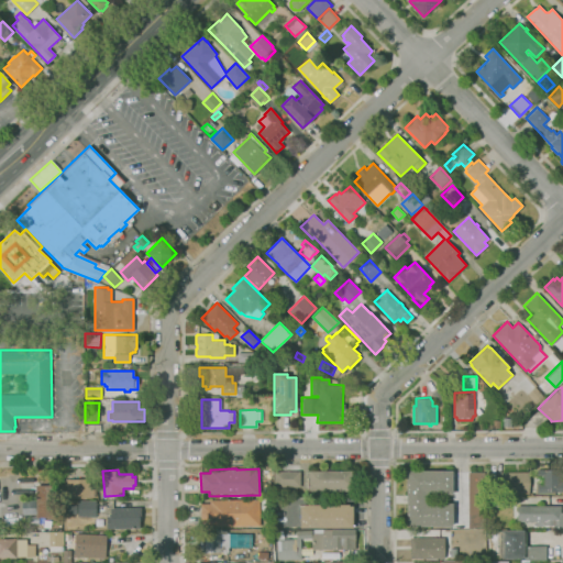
[(562,492),(538,493),(537,483),(539,483),(539,477),(537,477),(537,470),(560,470),(560,479),(562,479),(562,492)]
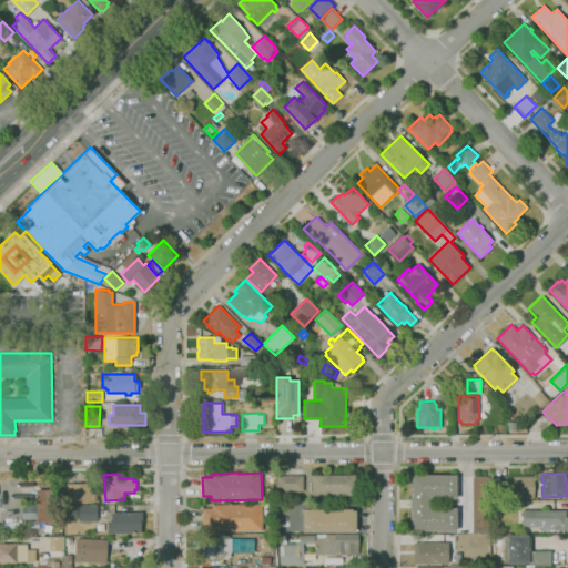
[(288,499),(276,499),(276,482),(276,475),(303,475),(303,492),(288,492),(288,499)]
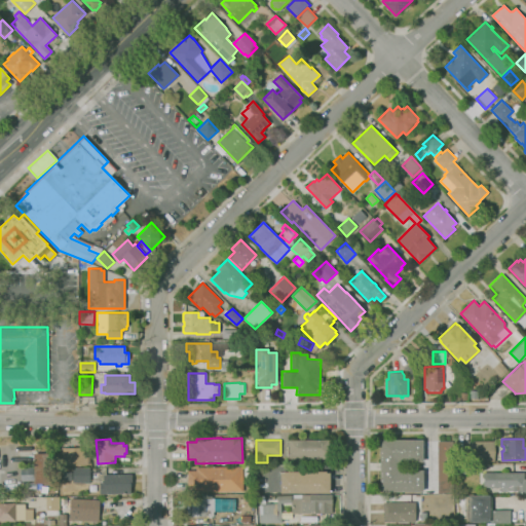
[(328,459),(290,459),(290,456),(289,456),(289,440),(329,440),(329,456),(328,456),(328,459)]
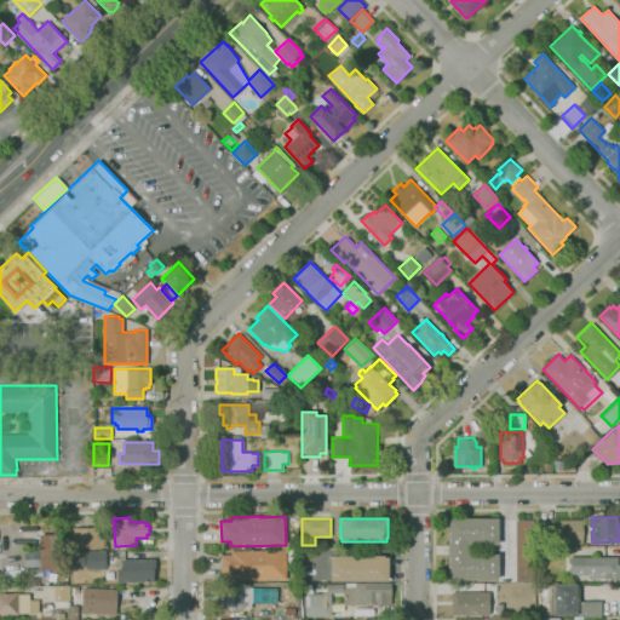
[(498,579),(448,579),(448,518),(498,518),(498,544),(470,545),(470,555),(498,555),(498,579)]
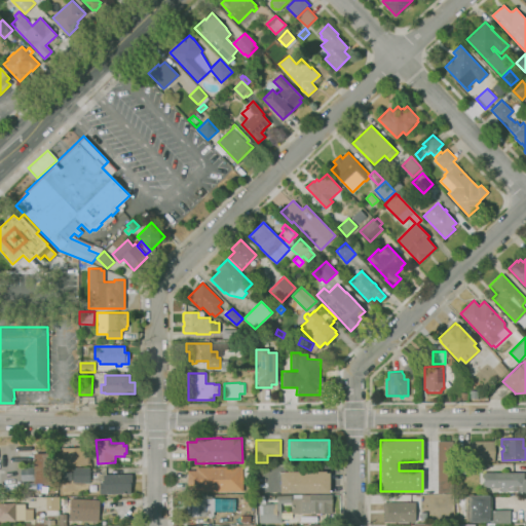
[(438,492),(437,441),(452,441),(453,492),(438,492)]
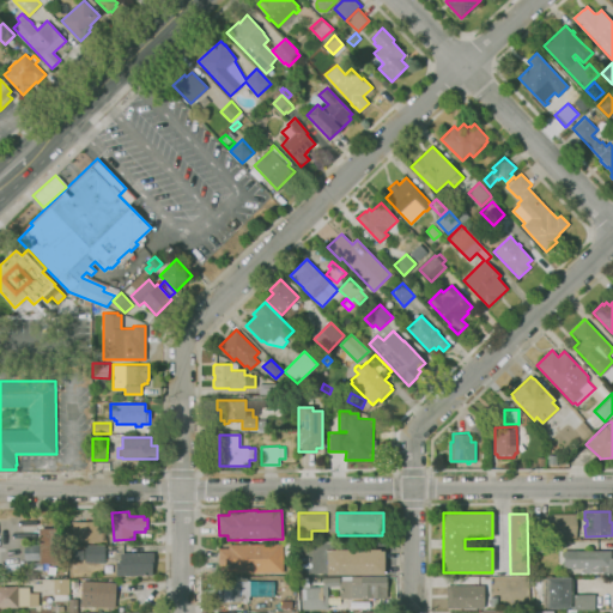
[(576,538),(552,536),(552,514),(576,514),(576,538)]
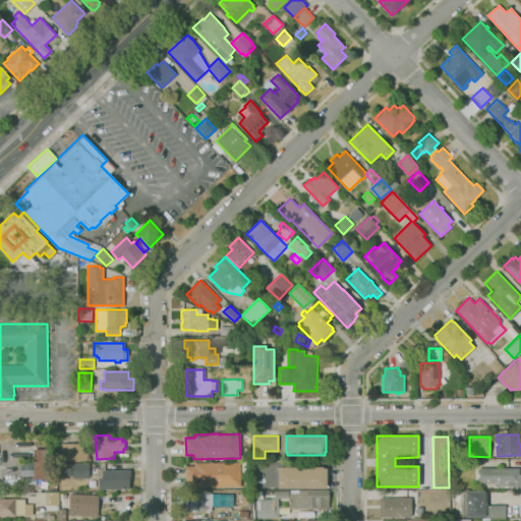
[(467,457),(453,457),(453,442),(467,442),(467,457)]
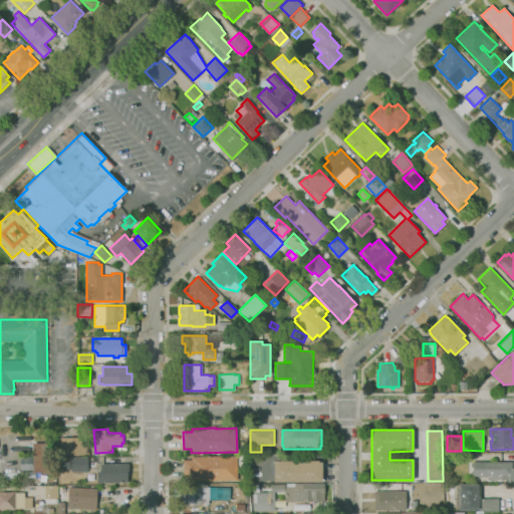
[(59,455),(83,454),(83,437),(59,437),(59,455)]
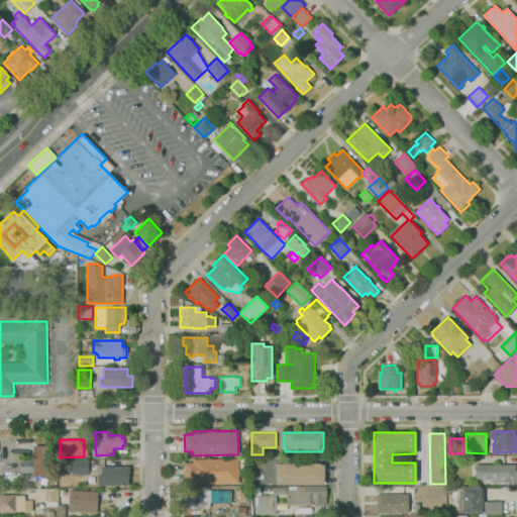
[(50,475),(33,476),(33,445),(50,445),(50,475)]
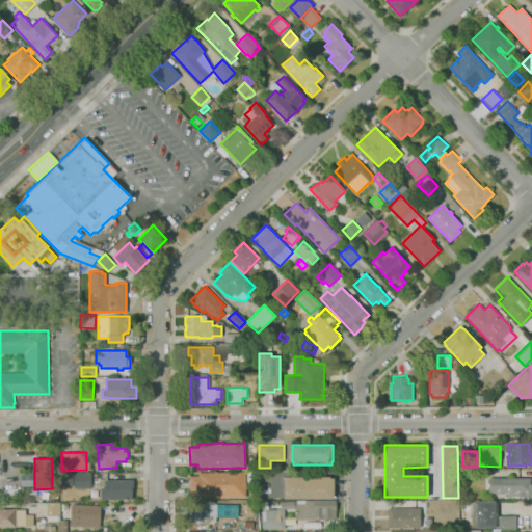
[(476,479),(460,479),(460,469),(476,469),(476,479)]
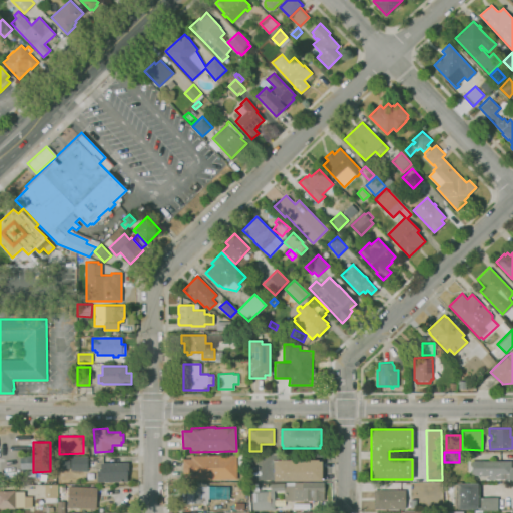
[(237,479),(182,479),(182,458),(191,458),(191,455),(236,455),(237,479)]
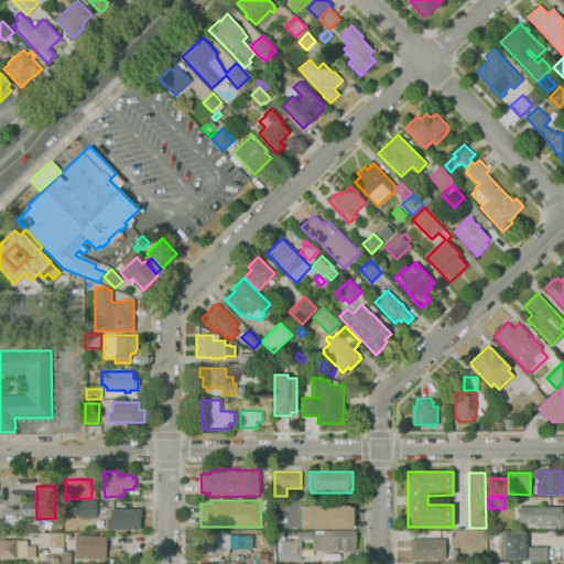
[(96,518),(78,517),(78,501),(97,501),(96,518)]
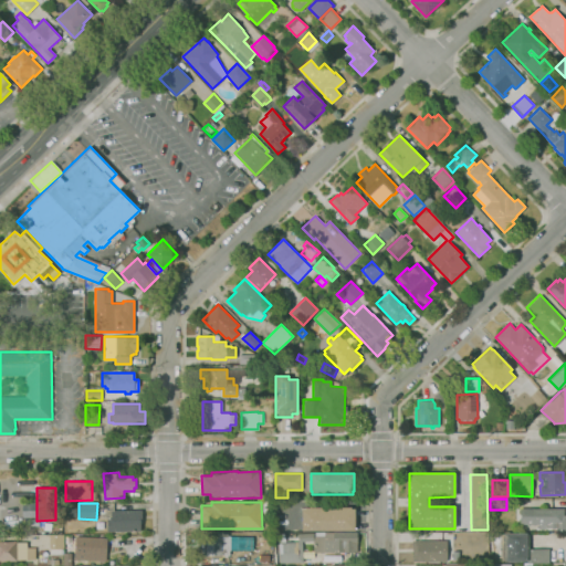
[(355,530),(302,531),(302,509),(305,509),(305,507),(350,506),(350,509),(355,509),(355,530)]
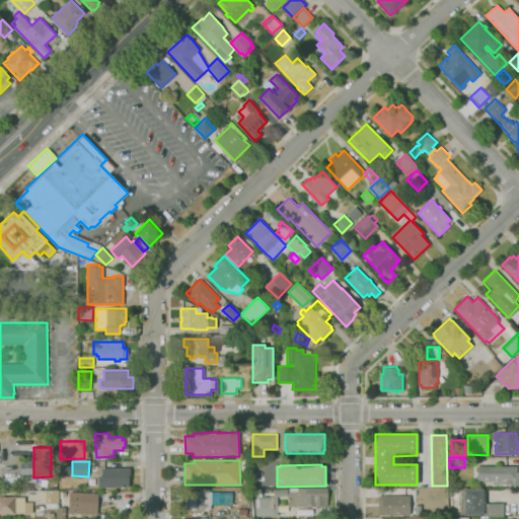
[(518,486),(510,486),(510,484),(501,484),(501,485),(494,485),(494,480),(477,480),(476,466),(517,466),(517,472),(518,472),(518,486)]
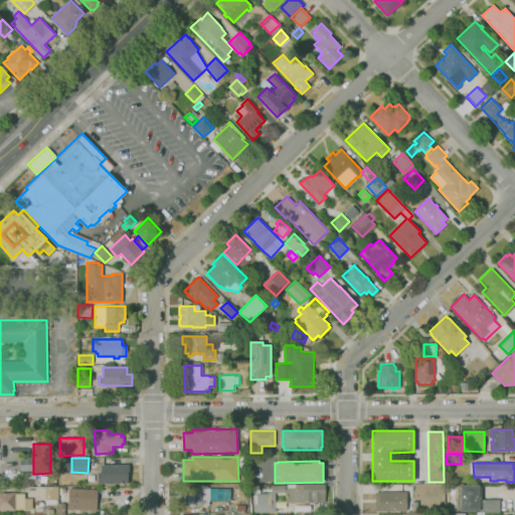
[(128,483),(98,483),(98,472),(102,472),(102,465),(130,464),(130,476),(128,476),(128,483)]
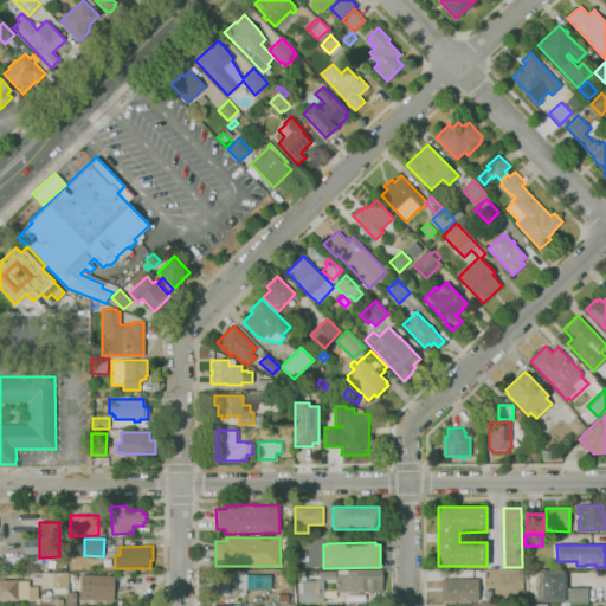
[(323,579),(324,601),(300,603),(298,580),(320,580),(320,572),(335,571),(335,574),(348,573),(348,569),(382,569),(382,591),(368,592),(362,591),(348,591),(336,592),(336,585),(336,581),(335,581),(335,580),(327,580),(327,579),(323,579)]
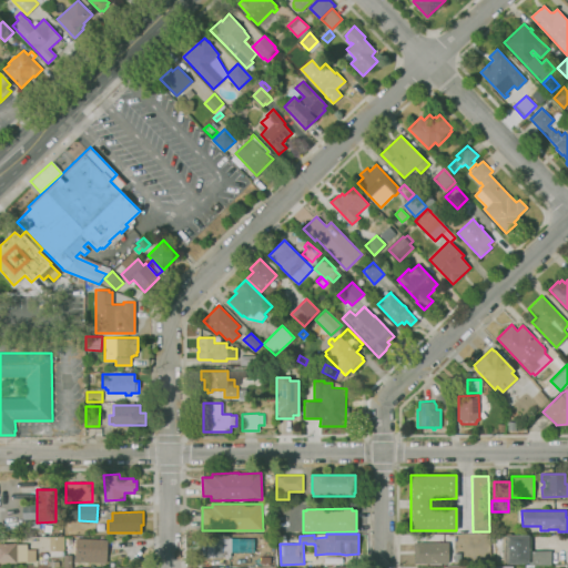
[(529,564),(507,564),(507,561),(503,561),(503,535),(528,535),(528,537),(530,537),(530,549),(529,549),(529,564)]
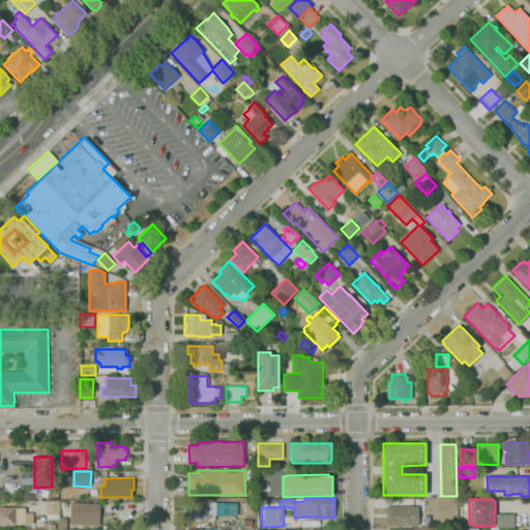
[(47,513),(47,500),(60,500),(59,514),(47,513)]
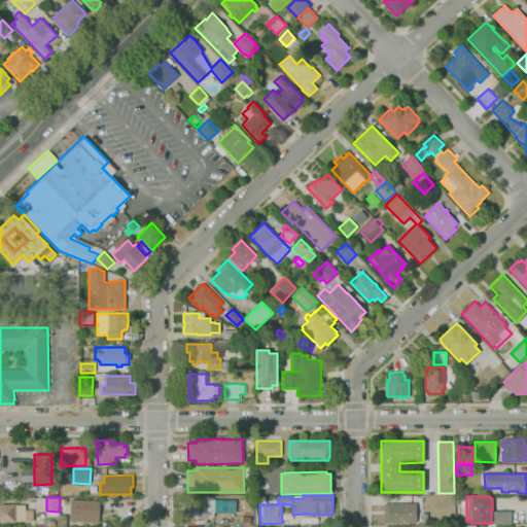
[(78,524),(69,524),(70,518),(68,518),(68,515),(70,515),(70,499),(100,500),(99,522),(78,522),(78,524)]
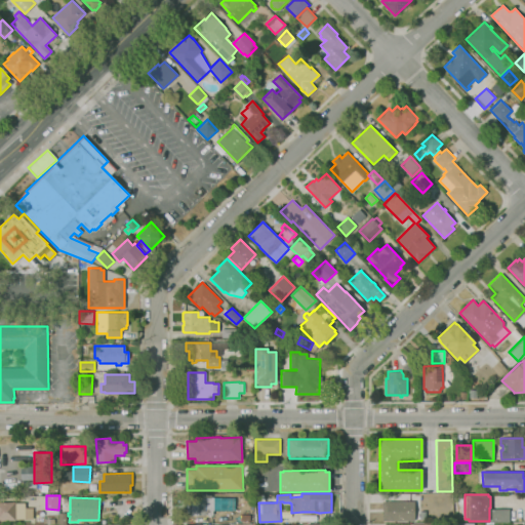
[(212,515),(190,515),(190,498),(212,498),(212,515)]
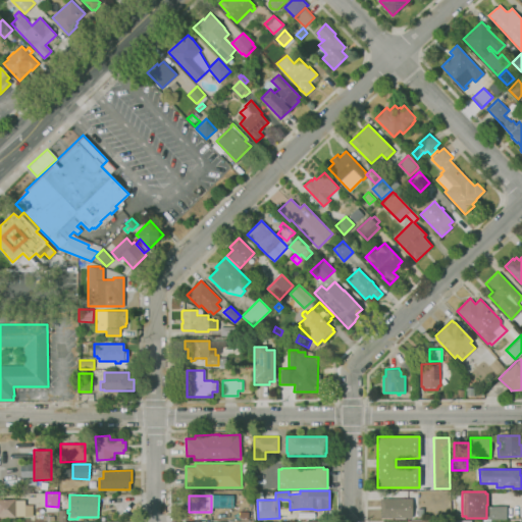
[(16,517),(0,517),(0,499),(15,499),(15,500),(24,500),(24,505),(33,505),(33,516),(16,516),(16,517)]
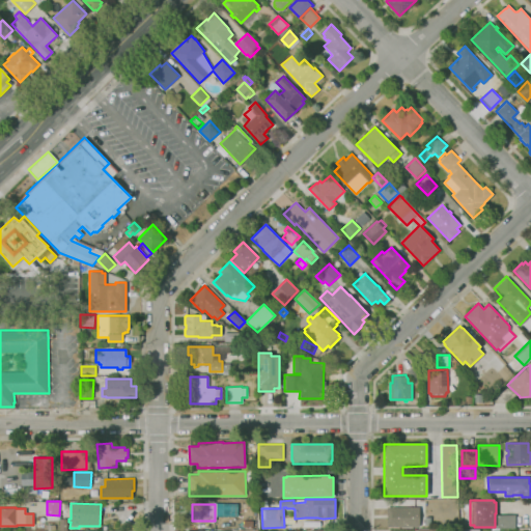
[(419,526),(389,526),(389,522),(387,522),(386,509),(390,509),(390,507),(419,507),(419,526)]
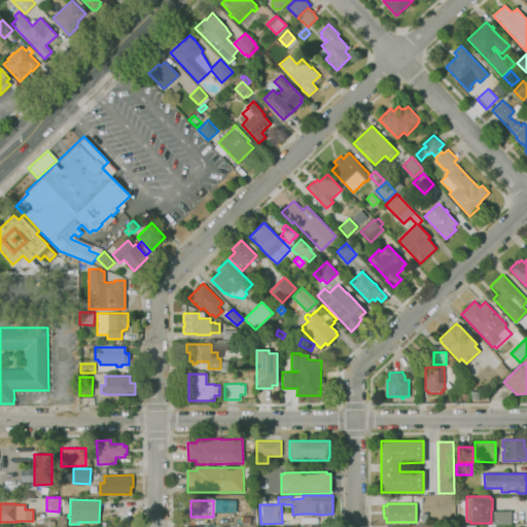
[(507,525),(507,524),(493,524),(493,511),(511,511),(512,525),(507,525)]
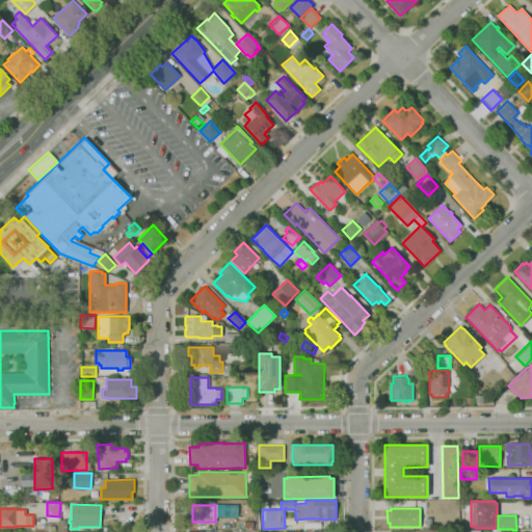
[(59,531),(59,520),(68,520),(68,531),(59,531)]
